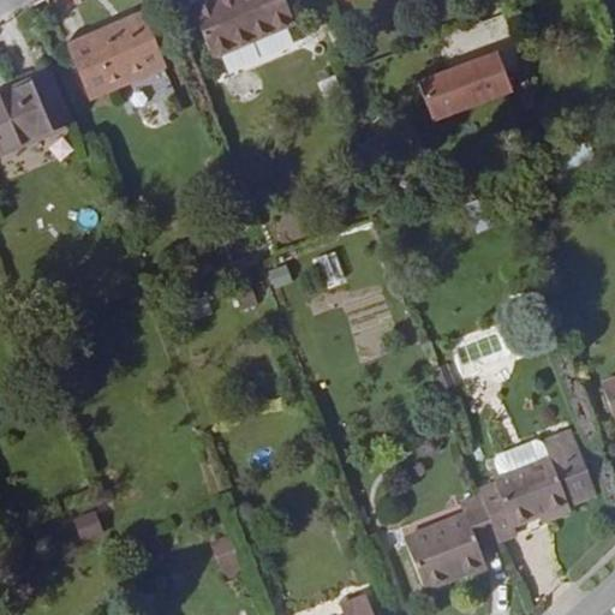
[(214,60),(296,24),(285,0),(203,0),(190,6),(214,60)]
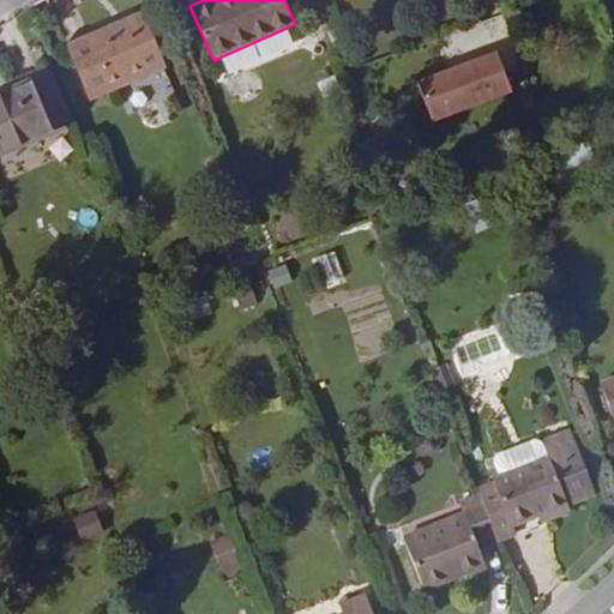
[(91,98),(164,66),(142,13),(67,46),(91,98)]
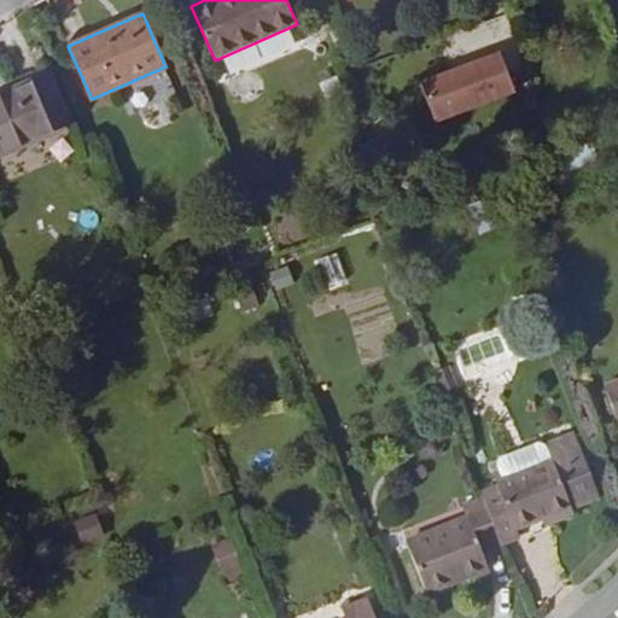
[(511,91),(496,53),(418,83),(432,121),(511,91)]
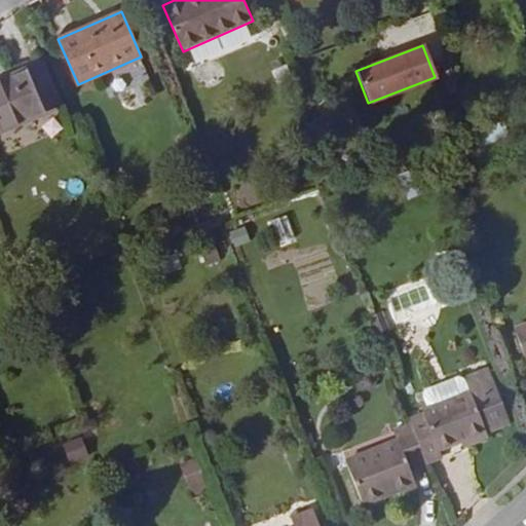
[(0,127),(60,104),(43,66),(0,83),(0,127)]
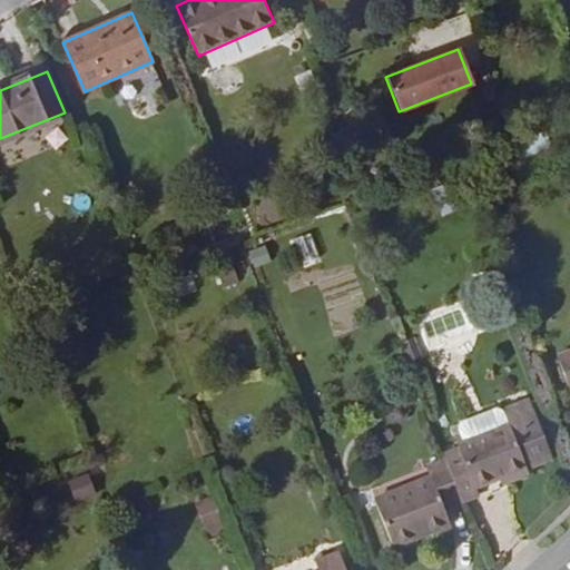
[(518,138),(521,156),(551,151),(548,134),(518,138)]
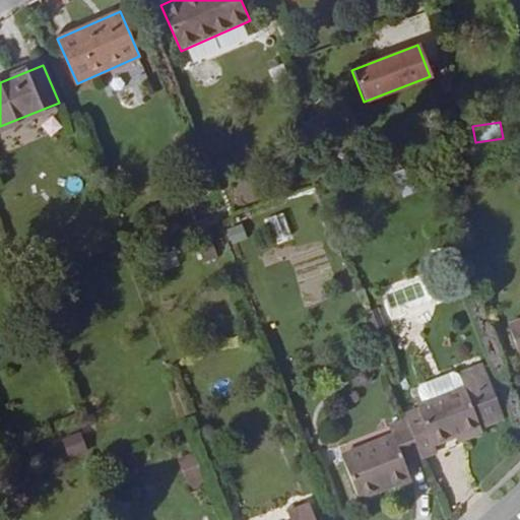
[(269,217),(279,244),(293,239),(283,212),(269,217)]
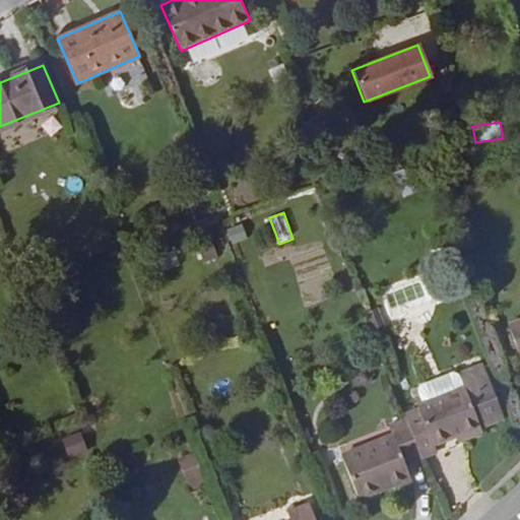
[(233,245),(248,239),(242,222),(226,229),(233,245)]
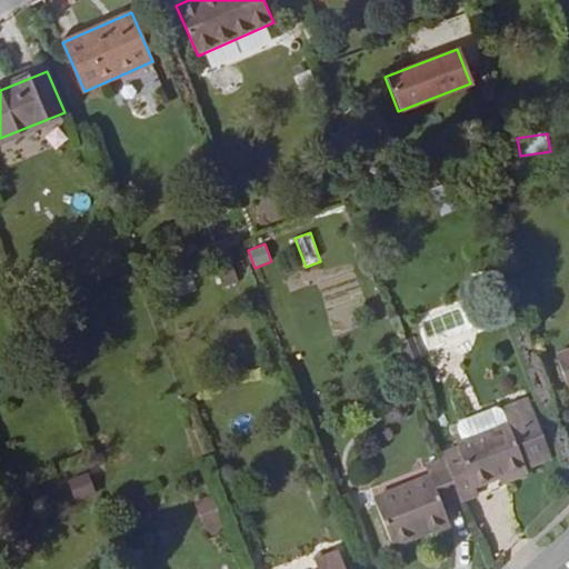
[(178,298),(198,288),(190,272),(170,282),(178,298)]
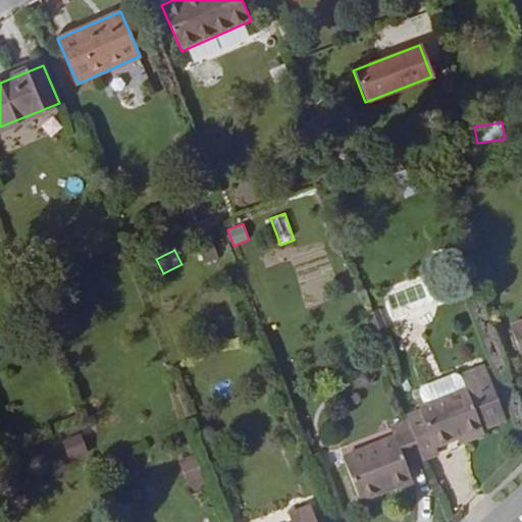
[(377,309),(368,313),(376,331),(385,328),(377,309)]
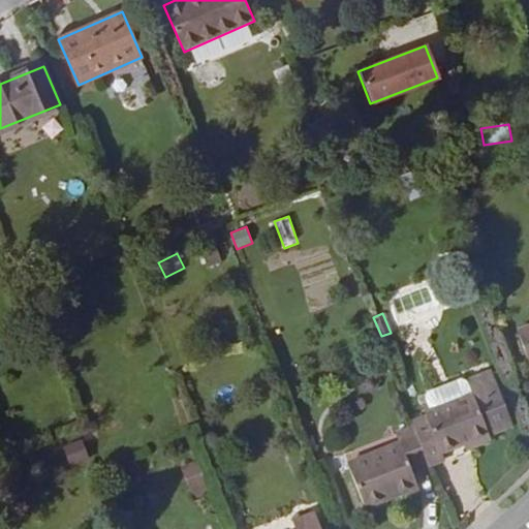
[(528,325),(518,330),(528,363),(528,325)]
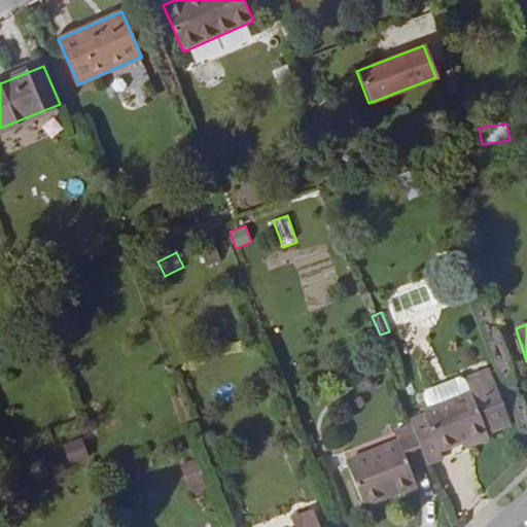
[(512,424),(490,369),(466,379),(471,393),(424,412),(425,415),(411,419),(412,423),(428,464),(444,458),(441,451),(461,444),(471,440),(472,445),(490,438),(488,433),(512,424)]
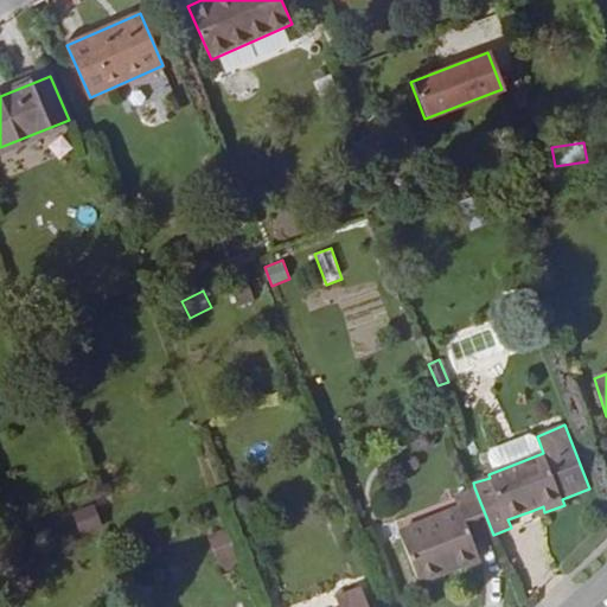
[(493,535),(474,487),(453,497),(458,508),(398,530),(420,583),(447,573),(445,564),(478,551),(474,543),(493,535)]
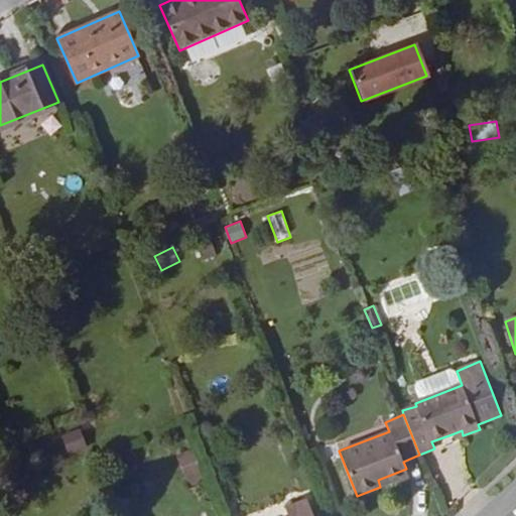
[(83,429),(63,432),(66,454),(86,450),(83,429)]
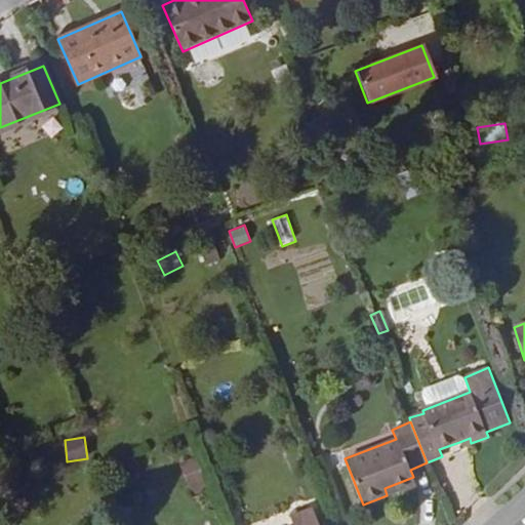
[(470,438),(459,442),(461,446),(471,443),(470,438)]
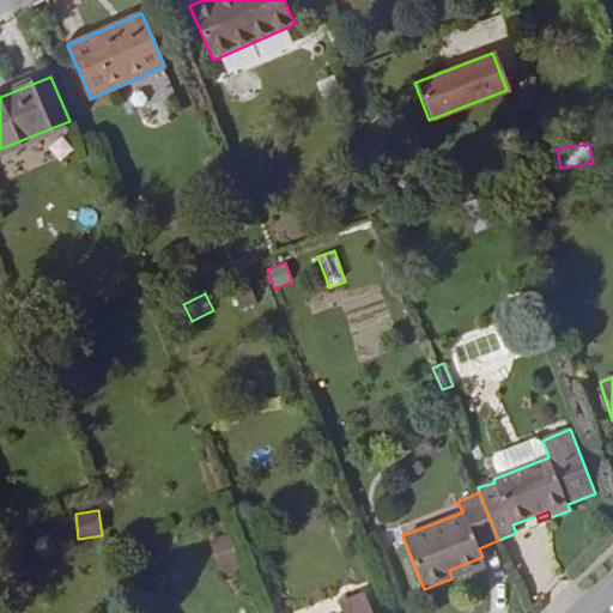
[(451,578),(485,565),(483,557),(449,570),(451,578)]
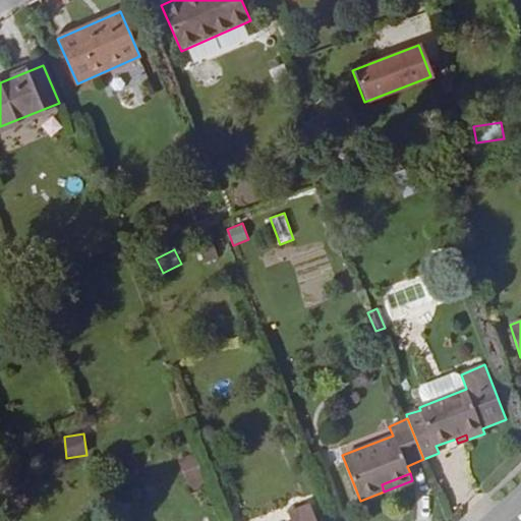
[(316,520),(310,504),(288,513),(291,520),(316,520)]
